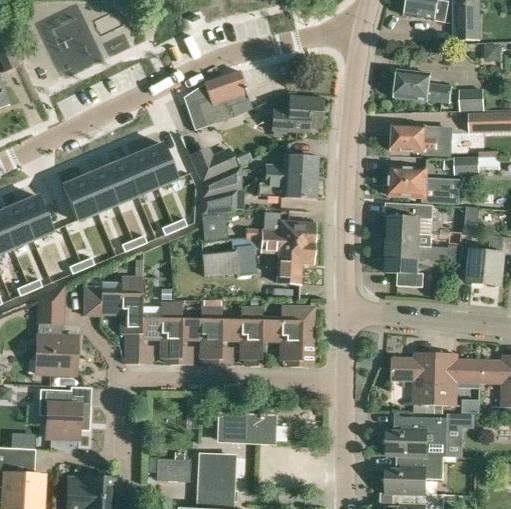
[(447,21),(450,0),(408,0),(406,14),(436,19),(447,21)]
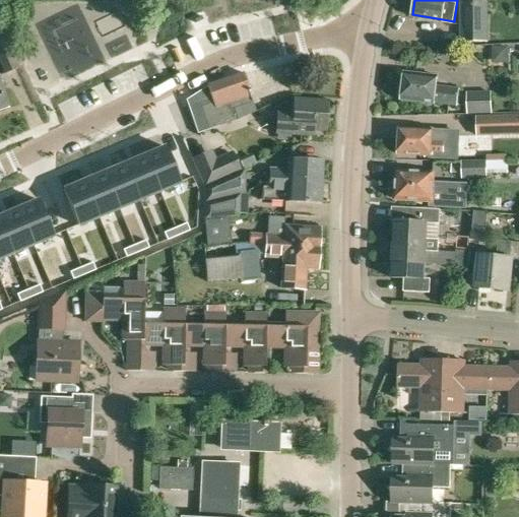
[(488,38),(488,3),(487,0),(462,0),(463,39),(488,38)]
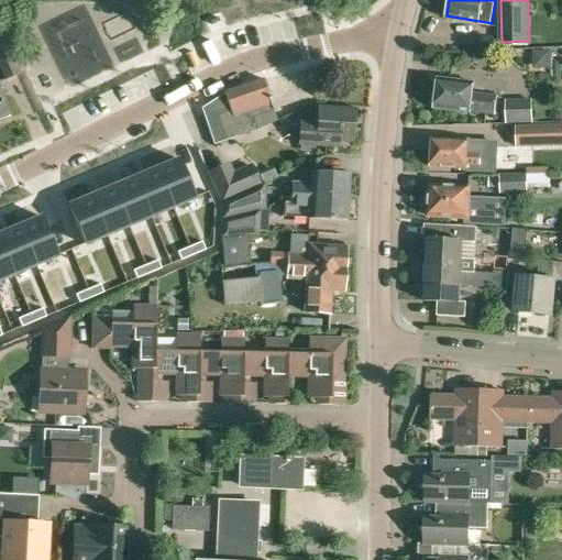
[(10,34),(20,30),(15,19),(4,24),(10,34)]
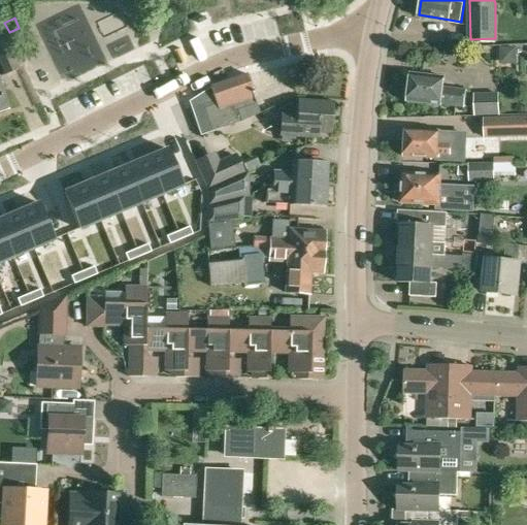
[(19,65),(7,39),(4,34),(0,35),(0,55),(6,70),(19,65)]
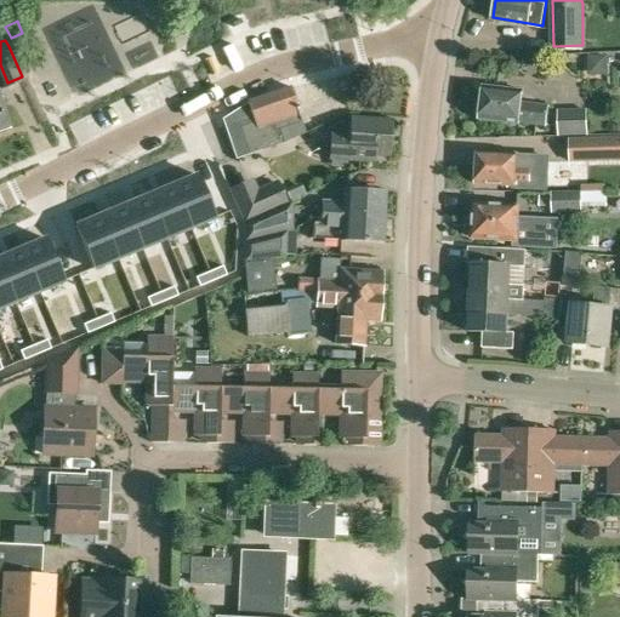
[(289,85),(271,92),(248,101),(252,115),(225,124),(237,158),(284,141),(306,131),(301,116),(300,116),(297,107),(290,84),(289,85)]
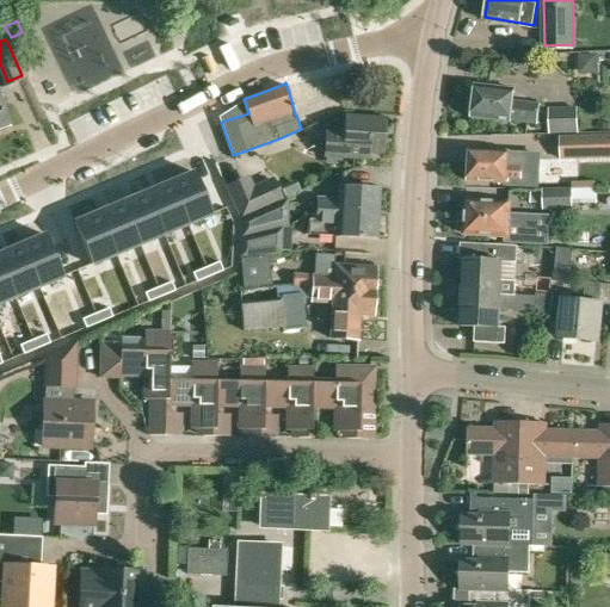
[(468,107),(472,111),(472,115),(538,122),(540,101),(513,98),(515,86),(475,82),(474,95),(469,98),(468,107)]
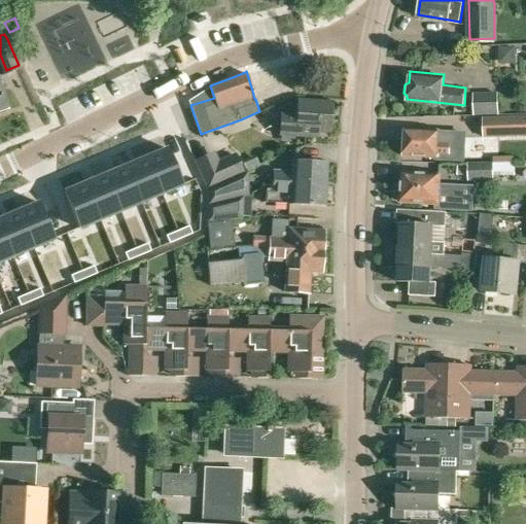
[(0,108),(9,105),(0,77),(0,108)]
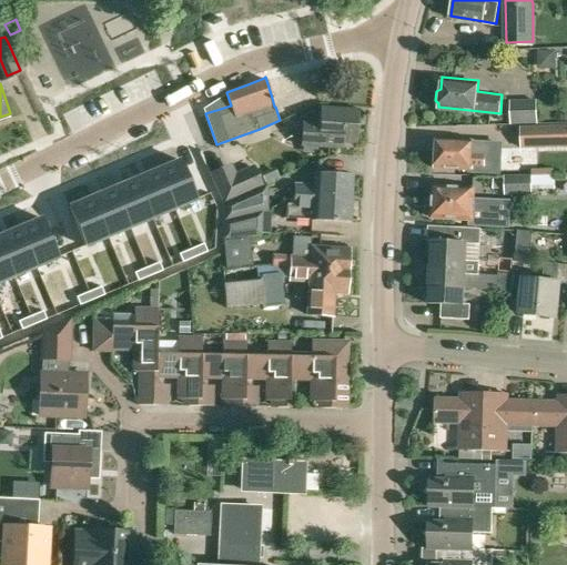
[(510,122),(538,121),(537,98),(510,98),(510,122)]
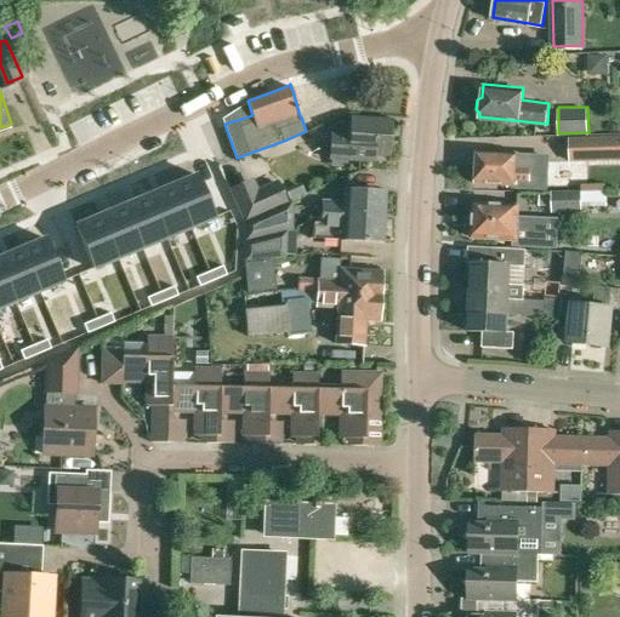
[(352,116),(351,135),(331,133),(330,155),(363,158),(363,150),(376,152),(390,153),(392,119),(352,116)]
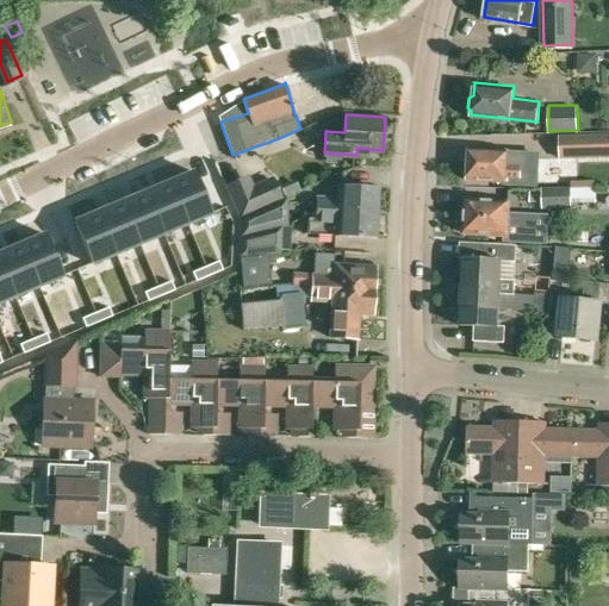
[(530,180),(530,161),(507,160),(507,148),(468,147),(467,177),(530,180)]
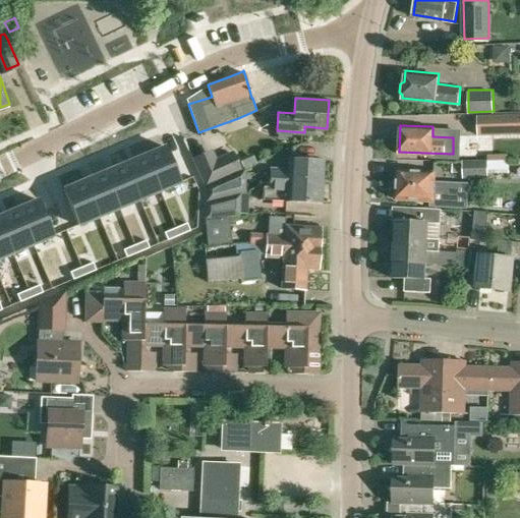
[(493,134),(477,135),(478,146),(463,147),(463,157),(499,156),(498,150),(494,150),(493,134)]
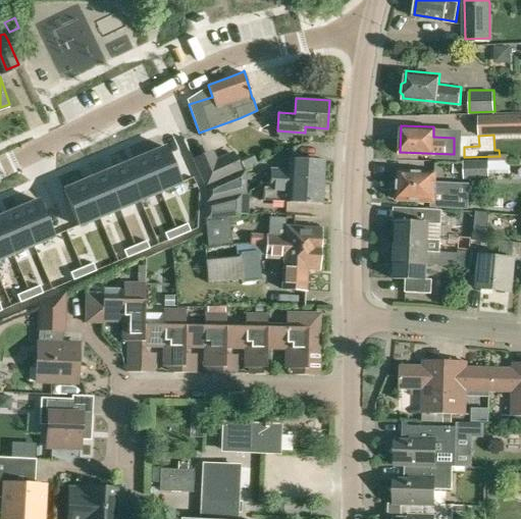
[(146,154),(161,192),(183,183),(167,145),(146,154)]
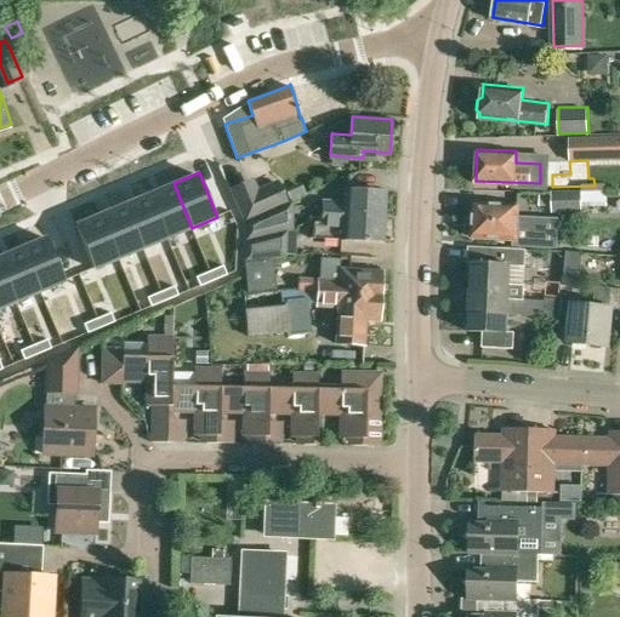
[(246,220),(286,201),(277,181),(255,190),(250,181),(232,188),(246,220)]
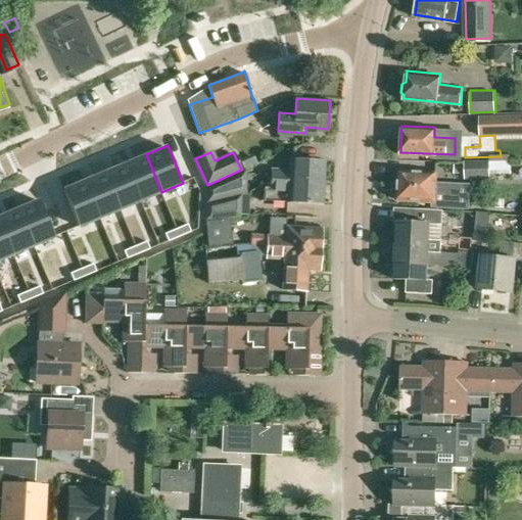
[(146,154),(126,162),(141,200),(161,192),(146,154)]
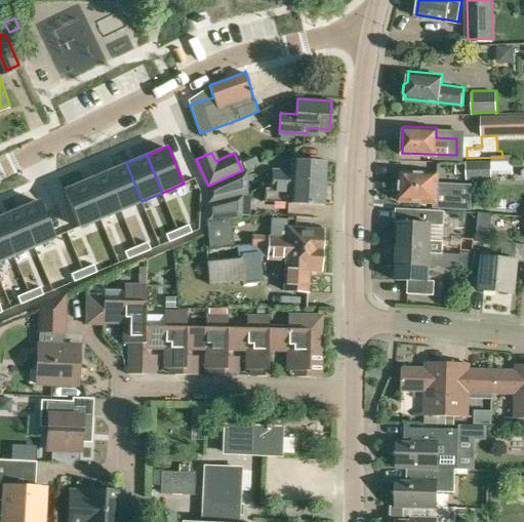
[(513,158),(499,159),(500,171),(513,171),(513,158)]
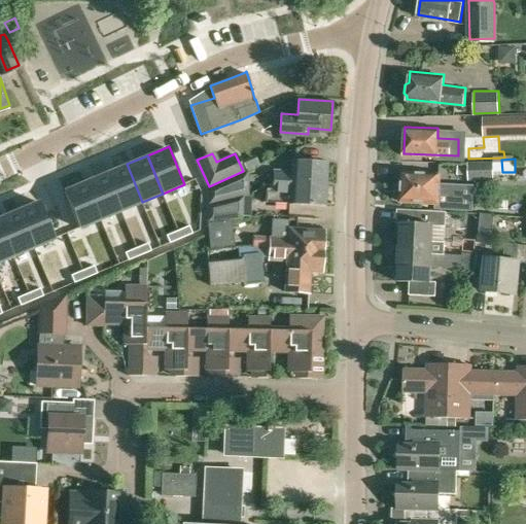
[(274,180),(325,183),(327,162),(292,160),(291,169),(275,168),(274,180)]
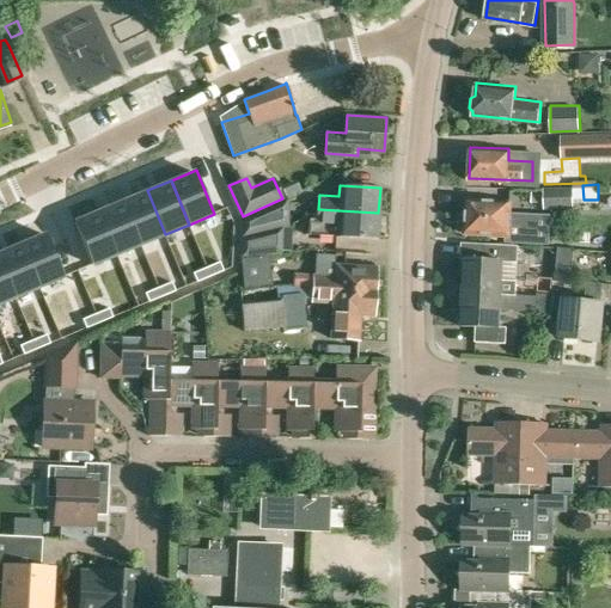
[(573,186),(543,188),(543,206),(573,204),(573,186)]
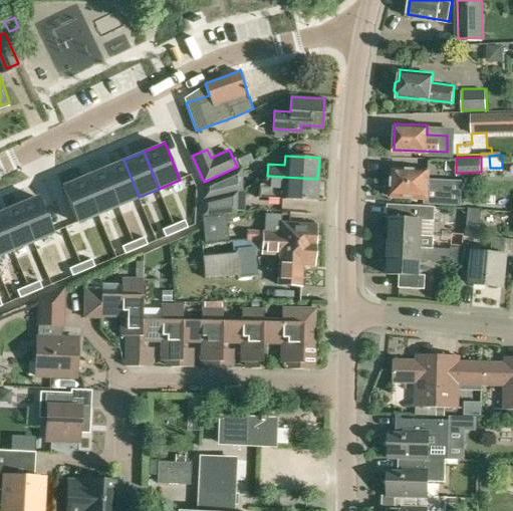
[(119,206),(139,197),(123,160),(103,169),(119,206)]
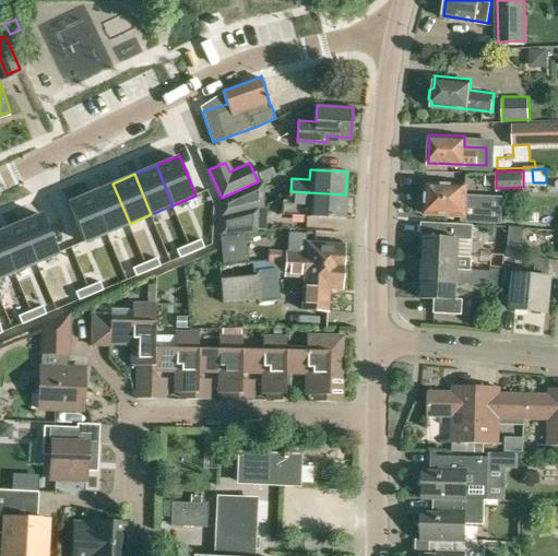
[(262,179),(258,181),(222,198),(221,198),(220,235),(246,232),(257,231),(257,229),(241,231),(242,211),(263,205),(262,179)]
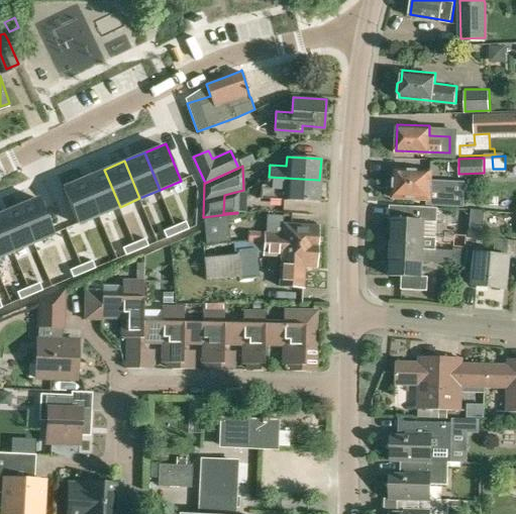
[(394,195),(428,196),(428,201),(453,202),(454,180),(430,179),(431,170),(395,168),(394,195)]
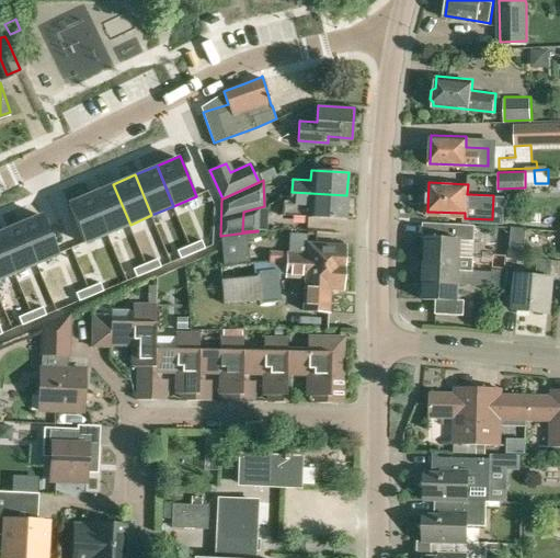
[(113,184),(91,193),(109,234),(130,225),(113,184)]
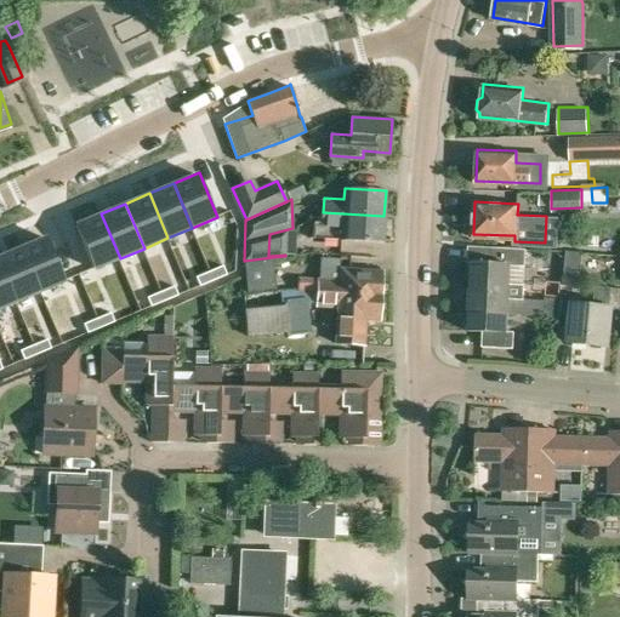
[(384,216),(323,212),(323,222),(312,221),(312,232),(311,232),(311,235),(382,240),(384,216)]
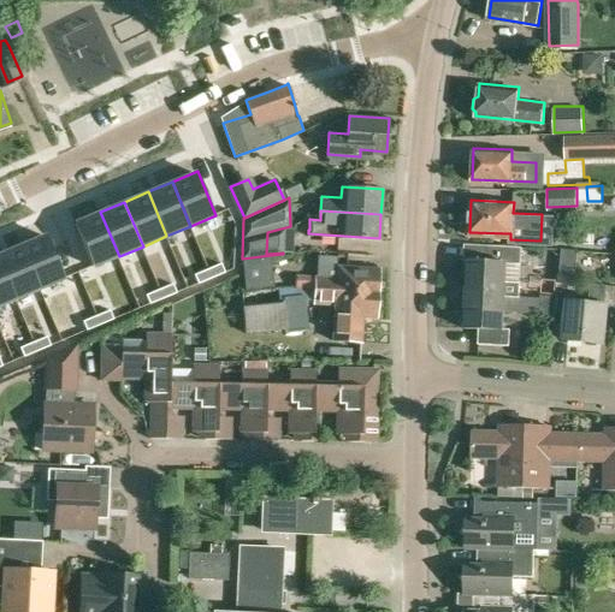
[(94,267),(119,256),(100,212),(75,223),(94,267)]
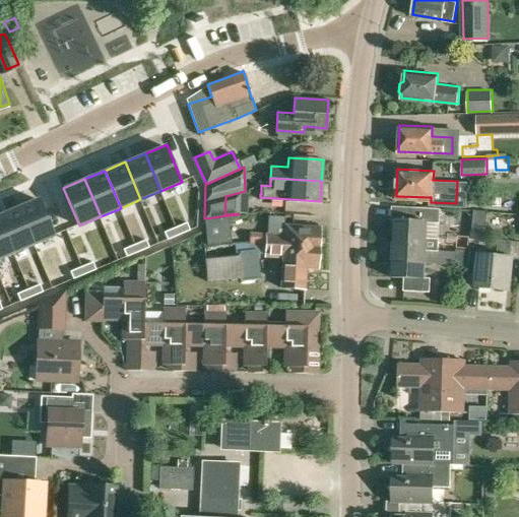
[(35,244),(56,236),(40,197),(18,206),(35,244)]
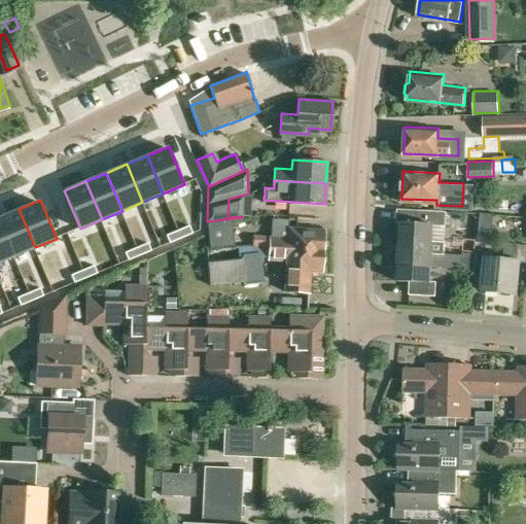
[(445,253),(445,251),(445,241),(432,240),(433,223),(446,224),(447,209),(418,208),(417,222),(400,221),(399,250),(432,252),(445,253)]
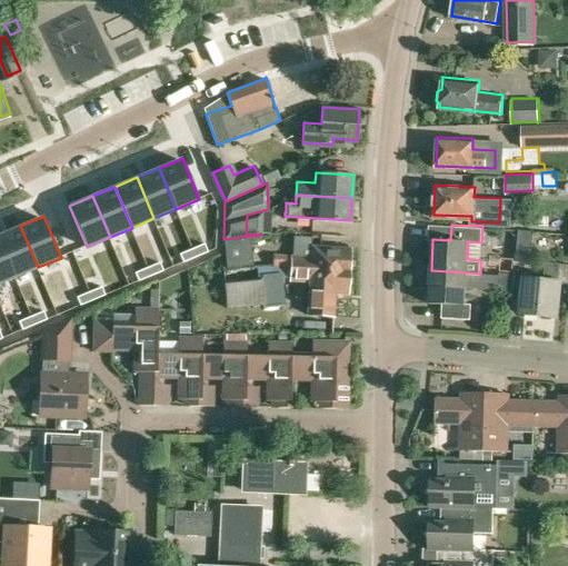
[(38,267),(20,226),(0,234),(0,239),(16,277),(38,267)]
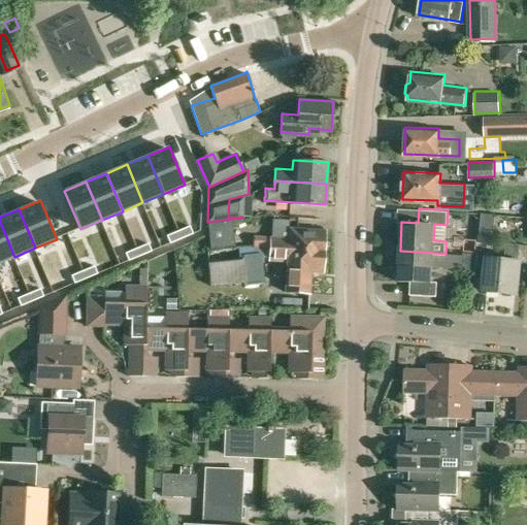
[(496,212),(483,211),(480,241),(493,242),(496,212)]
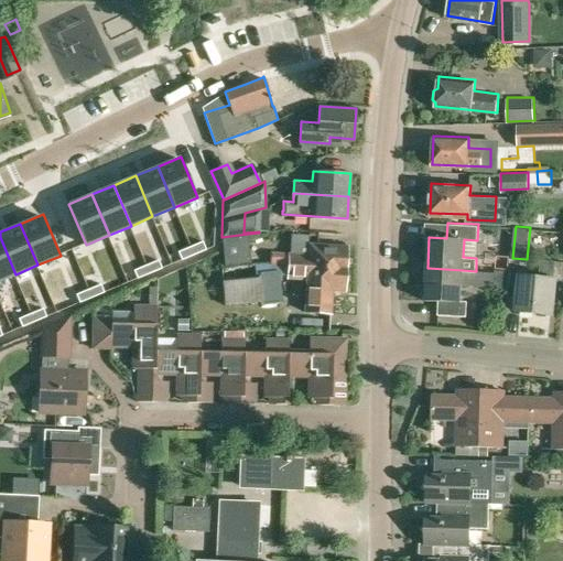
[(0,237),(0,280),(15,274),(0,237)]
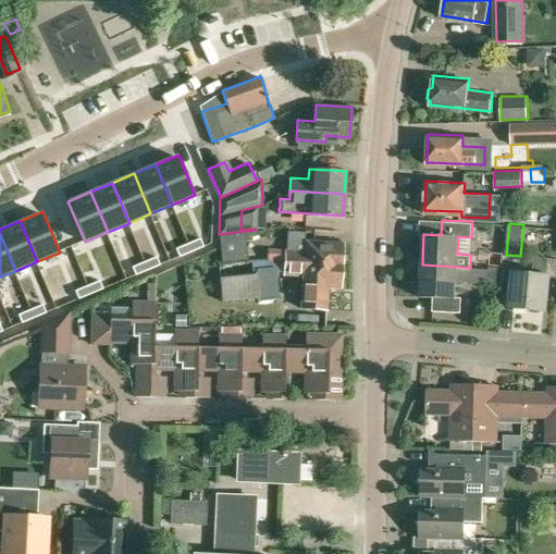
[(192,249),(204,244),(200,236),(188,242),(192,249)]
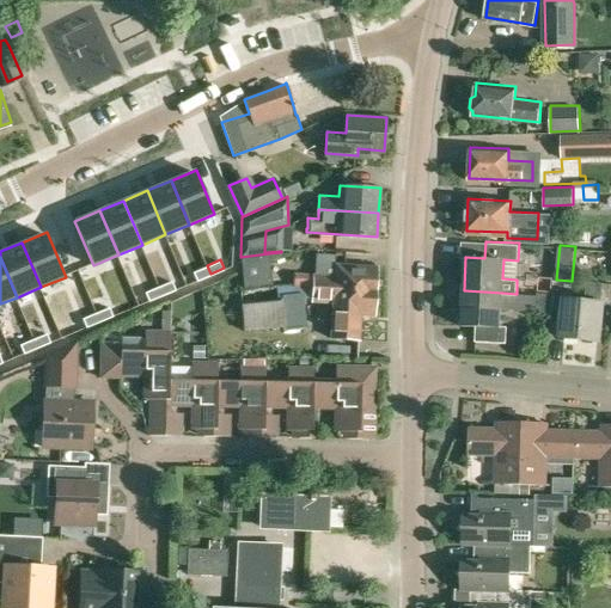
[(315,284),(374,289),(376,265),(335,263),(335,272),(315,271),(300,270),(299,283),(313,283),(313,284),(315,284)]
